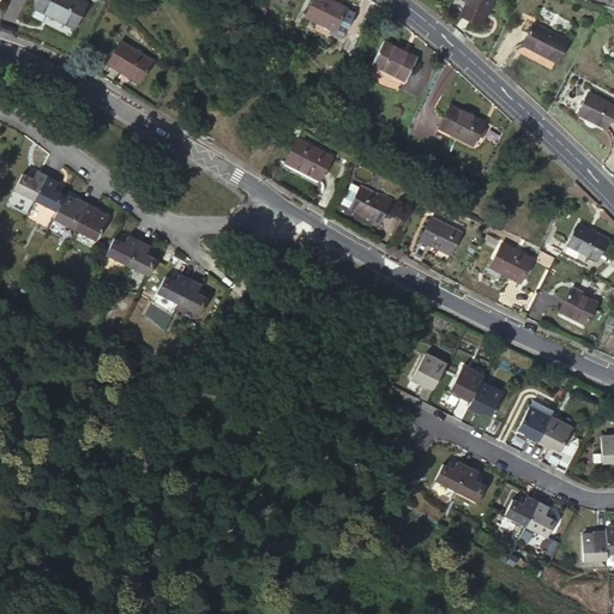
[(37,0),(34,7),(76,29),(88,4),(80,0),(37,0)]
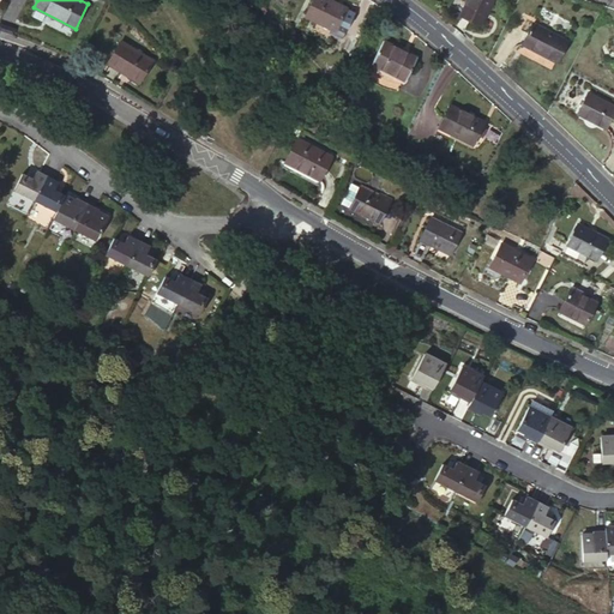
[(347,7),(330,0),(313,0),(306,17),(333,30),(336,31),(337,29),(345,32),(355,12),(347,7)]
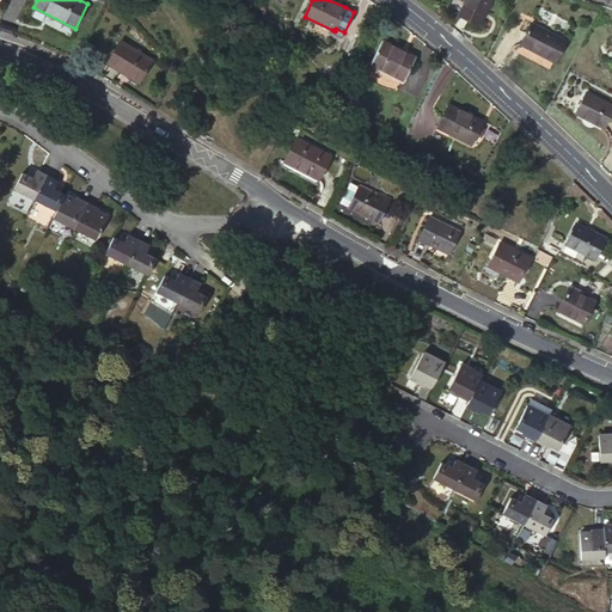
[(465,0),(459,14),(478,24),(491,0),(465,0)]
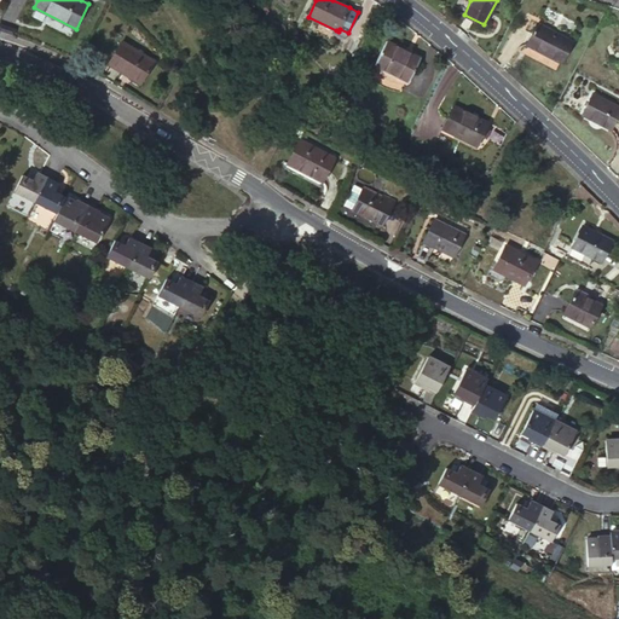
[(537,24),(526,45),(561,63),(572,42),(537,24)]
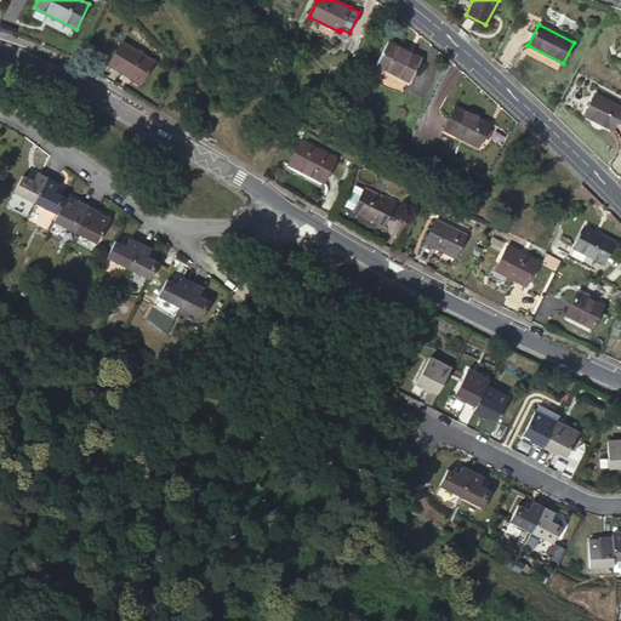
[(340,32),(337,30),(336,34),(347,39),(349,33),(341,29),(340,32)]
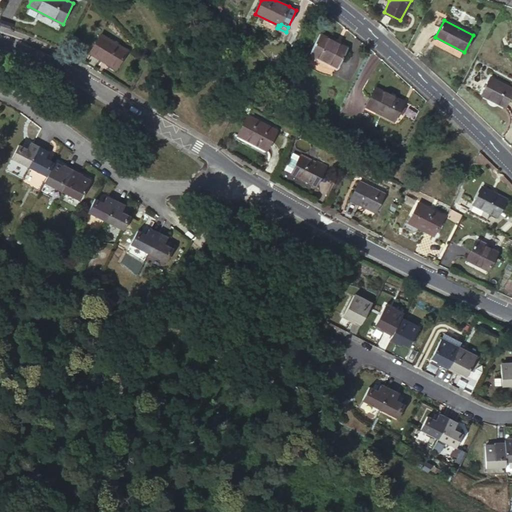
[(348,48),(320,34),(310,54),(337,68),(348,48)]
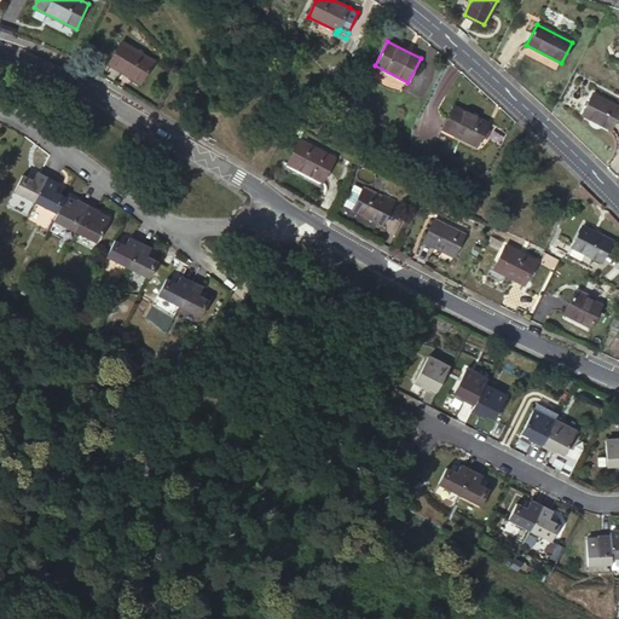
[(121,42),(108,64),(123,74),(125,73),(142,82),(154,62),(121,42)]
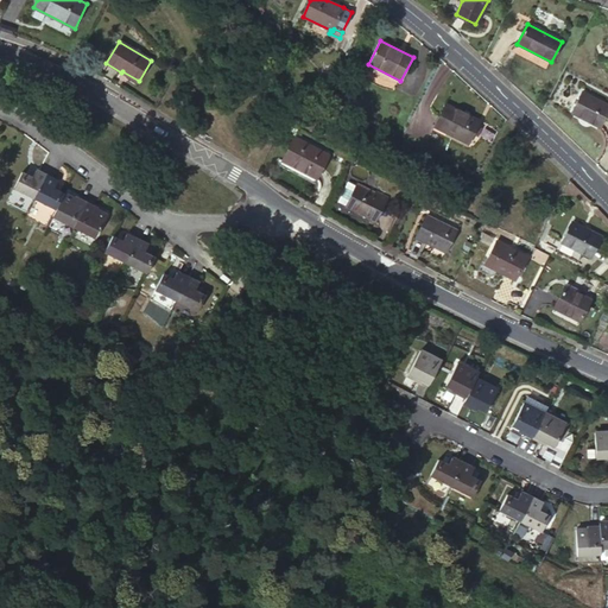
[(607,105),(582,92),(571,113),(600,127),(607,111),(607,105)]
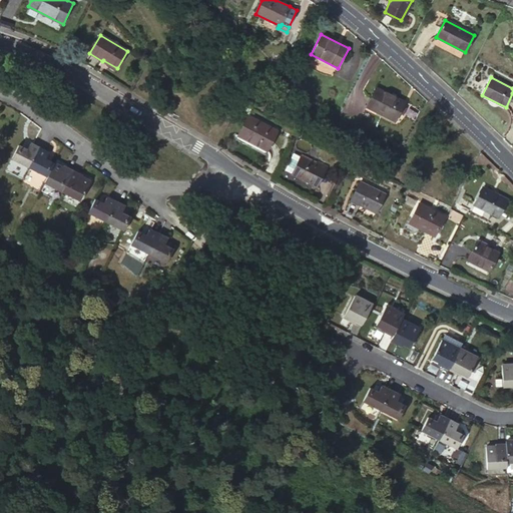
[(404,102),(376,88),(366,106),(395,120),(399,113),(403,105),(404,102)]
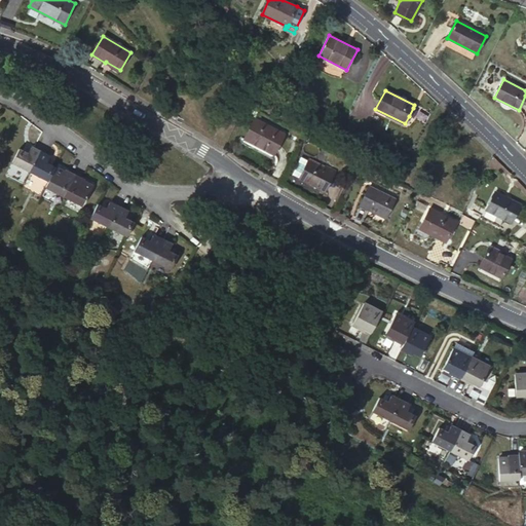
[(417,110),(413,108),(409,116),(413,118),(417,110)]
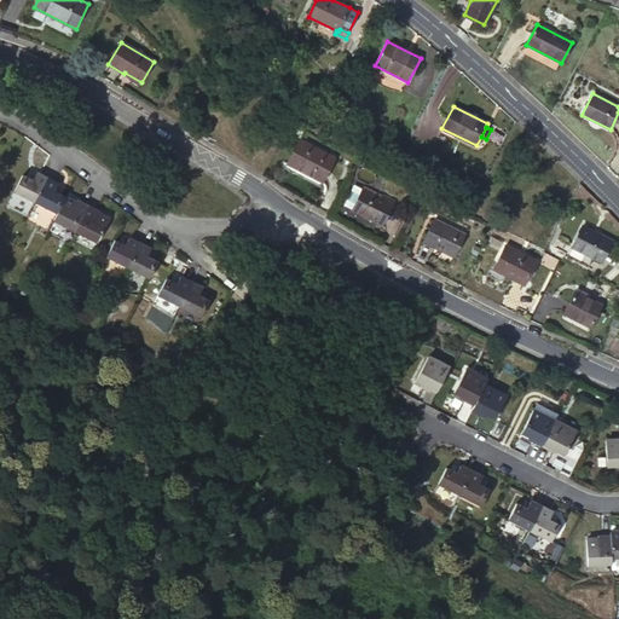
[(335,158),(300,140),(287,163),(323,181),(335,158)]
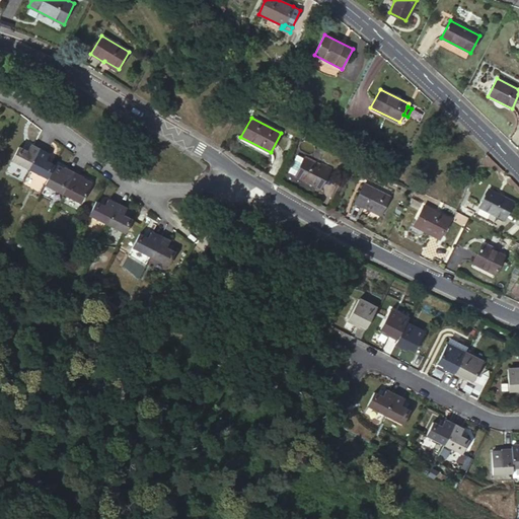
[(39,150),(29,146),(26,152),(17,147),(11,161),(28,170),(39,150)]
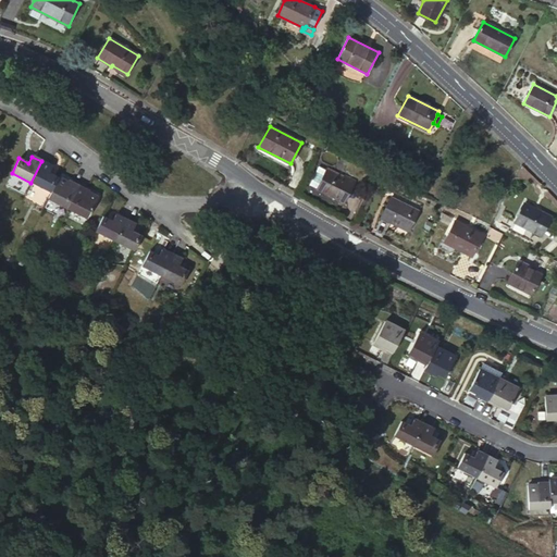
[(58,177),(49,173),(51,166),(41,161),(31,183),(50,193),(58,177)]
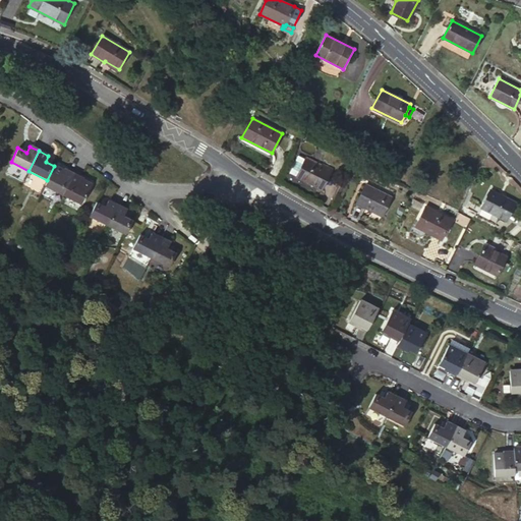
[(296,177),(322,189),(332,170),(323,165),(321,167),(305,159),(296,177)]
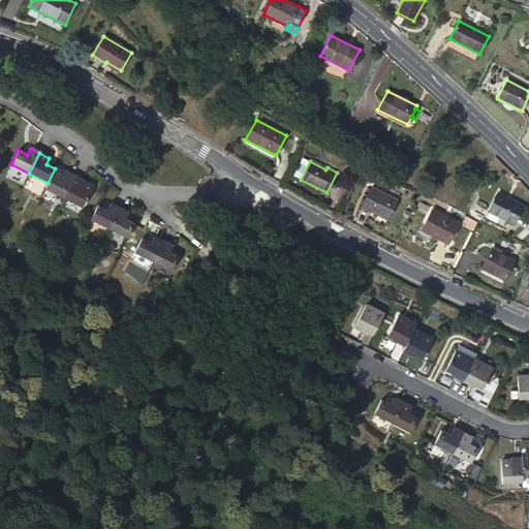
[(74,176),(65,170),(64,174),(55,168),(48,183),(45,188),(64,197),(74,176)]
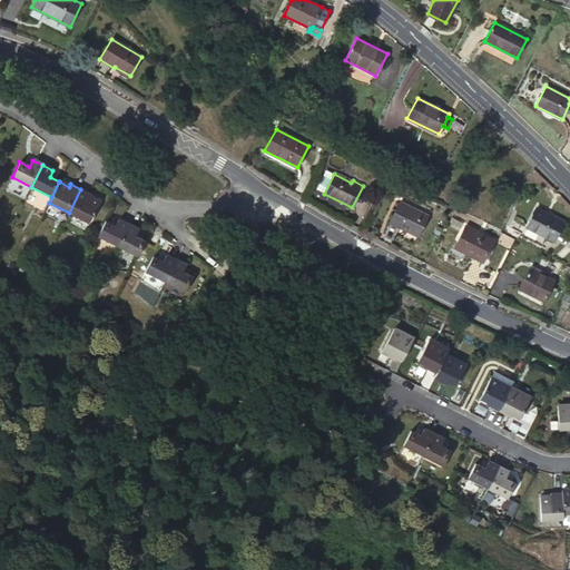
[(99,202),(89,197),(91,195),(80,189),(69,213),(89,223),(99,202)]
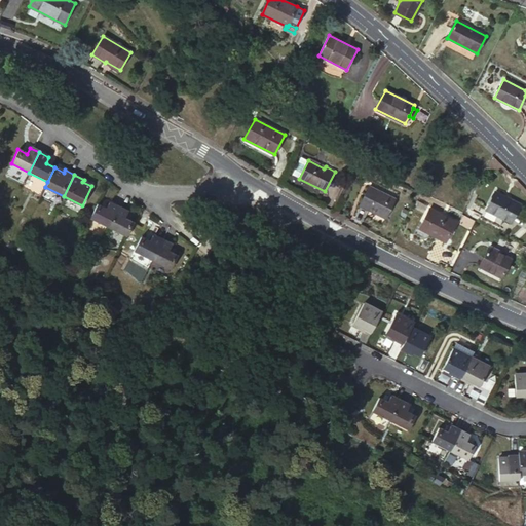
[(369,187),(360,205),(385,218),(395,199),(369,187)]
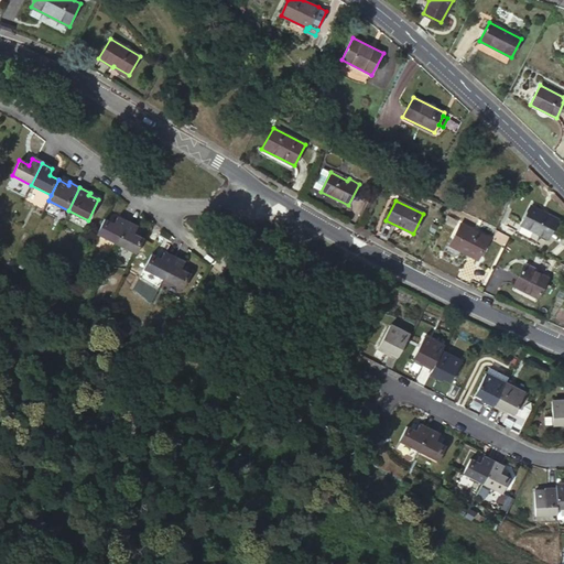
[(541,210),(530,205),(520,225),(510,219),(507,226),(518,231),(516,234),(534,243),(540,234),(548,238),(556,219),(540,212),(541,210)]
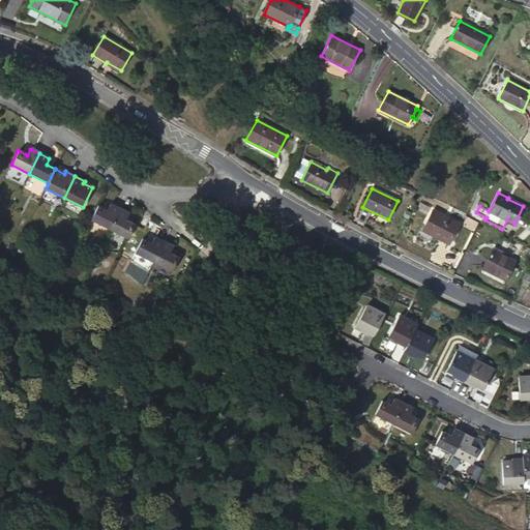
[(120,208),(110,204),(107,210),(98,205),(91,219),(110,229),(120,208)]
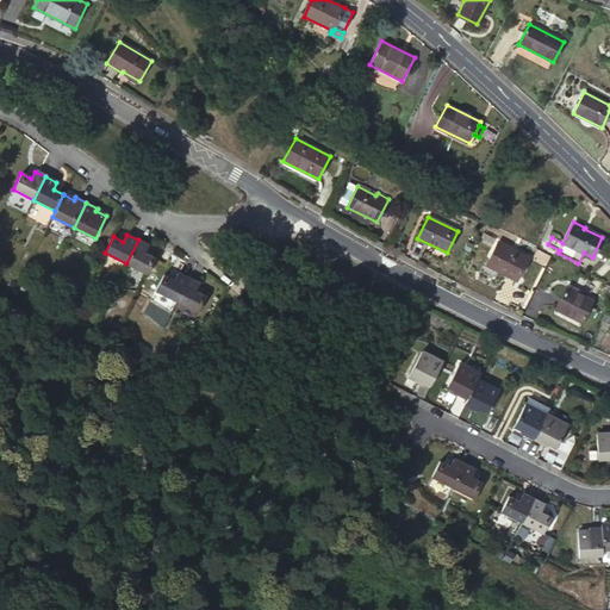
[(155,257),(145,253),(149,246),(138,240),(126,263),(148,274),(155,257)]
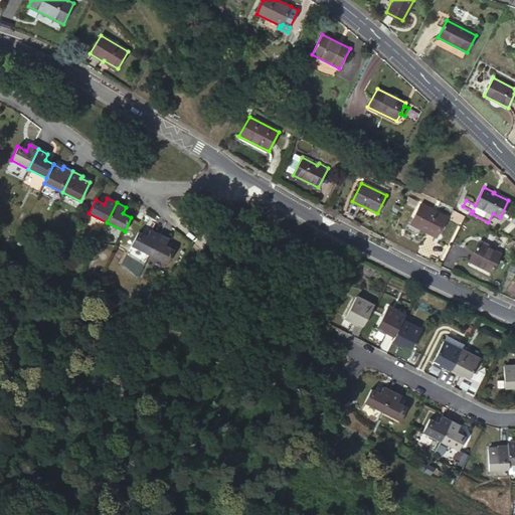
[(447,217),(419,204),(409,224),(437,237),(447,217)]
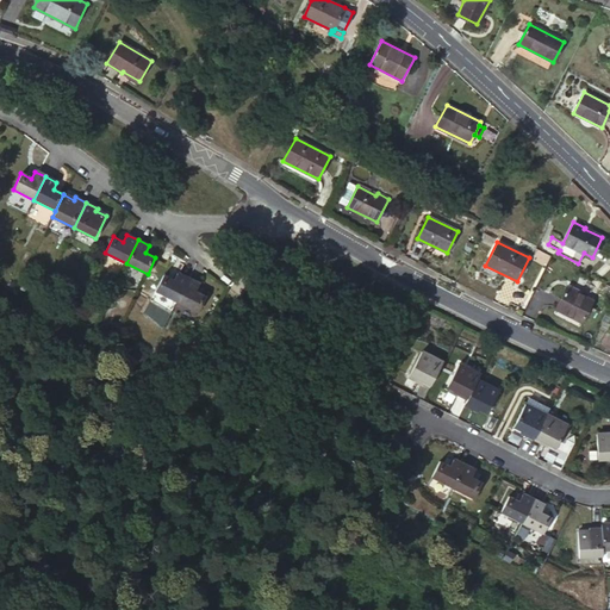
[(176,302),(188,278),(178,273),(174,280),(163,274),(155,291),(176,302)]
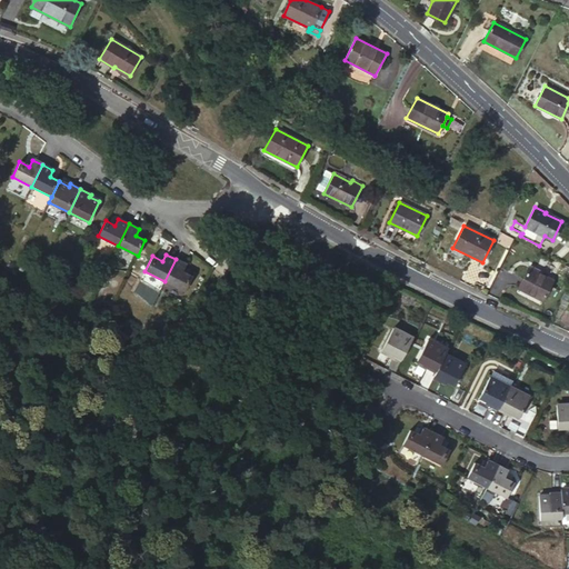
[(182,271),(186,265),(176,259),(165,281),(185,291),(192,276),(182,271)]
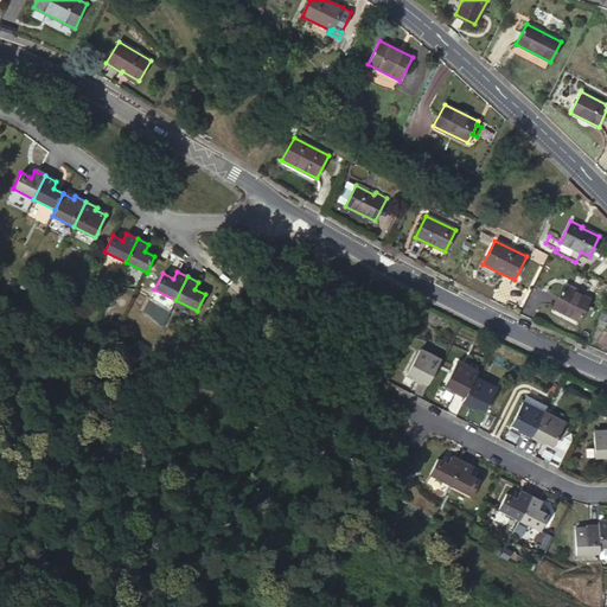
[(579,289),(566,283),(564,287),(577,293),(579,289)]
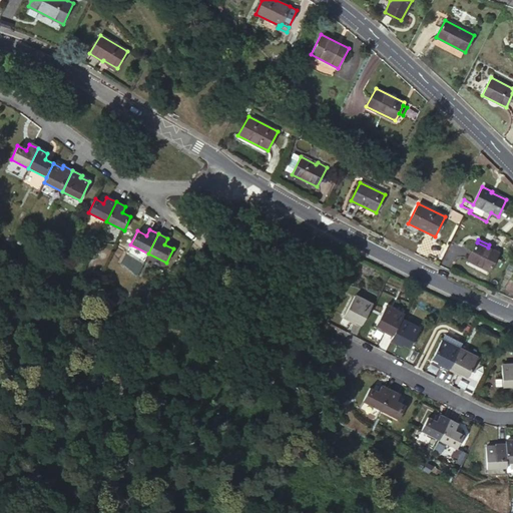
[(477,242),(467,261),(489,272),(498,253),(488,247),(477,242)]
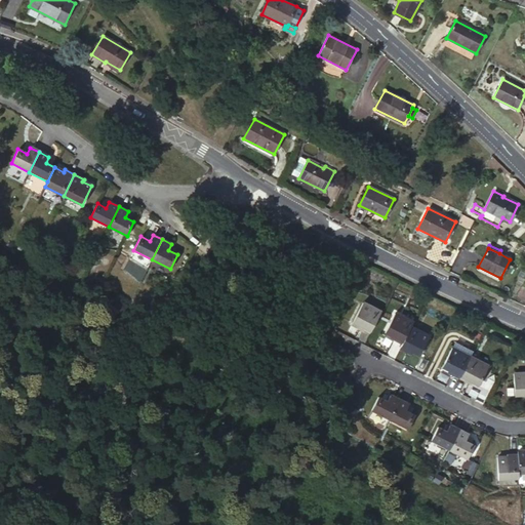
[(209,272),(214,263),(205,258),(201,268),(209,272)]
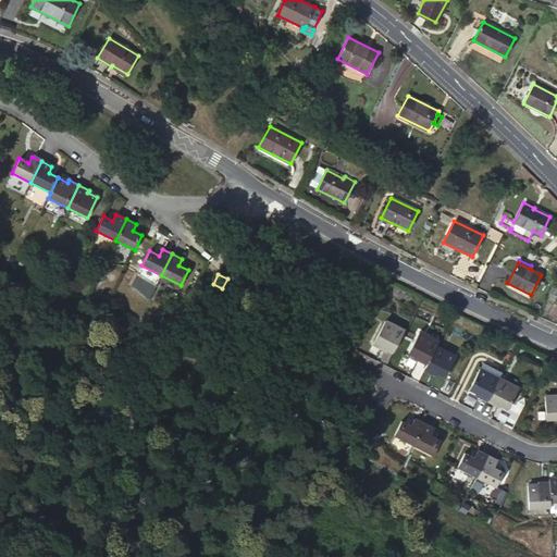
[(405,329),(385,319),(374,341),(384,345),(383,347),(393,353),(405,329)]
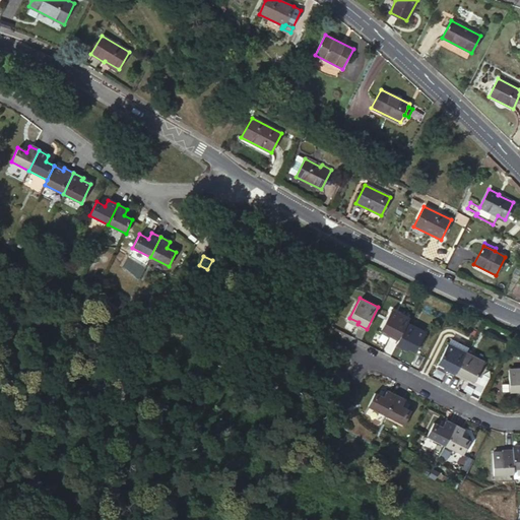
[(409,318),(392,308),(382,328),(390,332),(389,334),(398,339),(407,322),(409,318)]
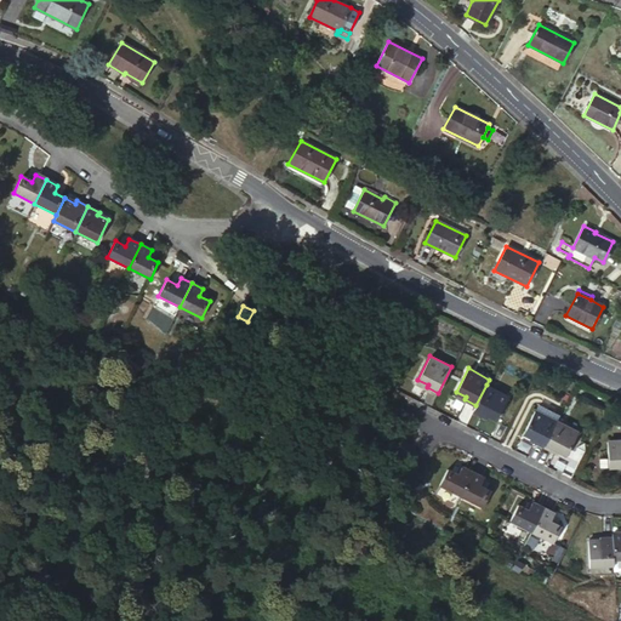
[(508,396),(486,385),(476,405),(473,410),(484,416),(485,414),(496,420),(508,396)]
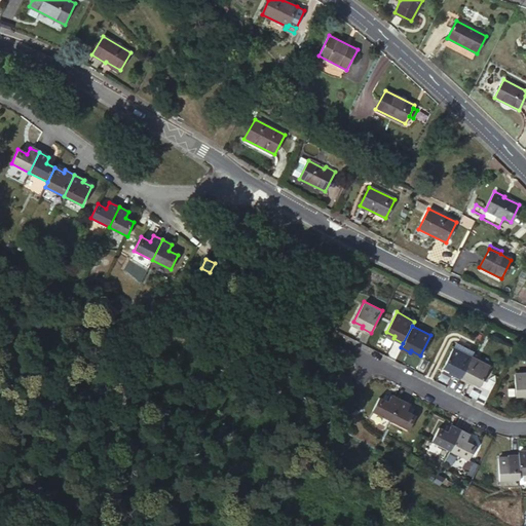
[(455,344),(453,346),(472,357),(474,353),(455,344)]
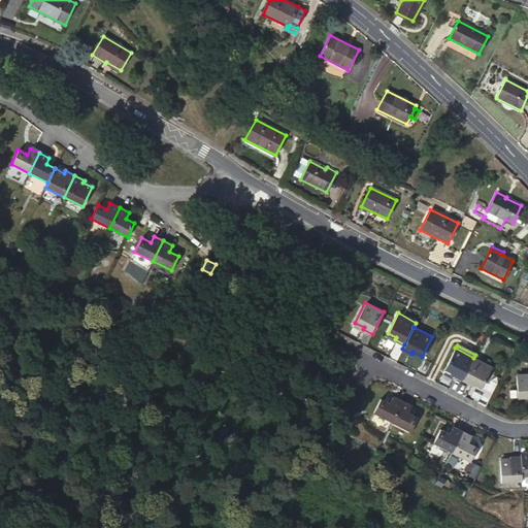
[(473,358),(455,348),(444,368),(454,372),(453,374),(462,380),(473,358)]
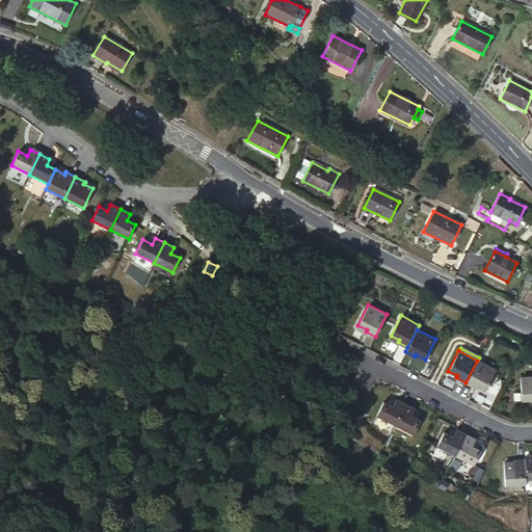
[(496,370),(477,361),(466,382),(475,388),(476,386),(485,390),(496,370)]
